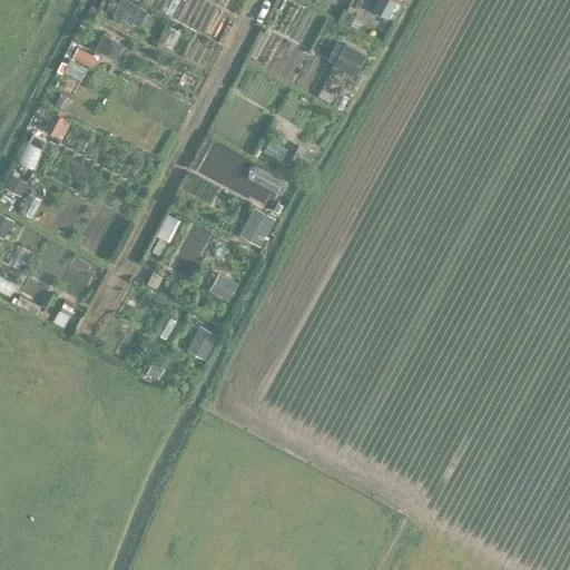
[(131,23),(139,8),(140,7),(127,0),(119,0),(112,15),(130,25),(131,23)]
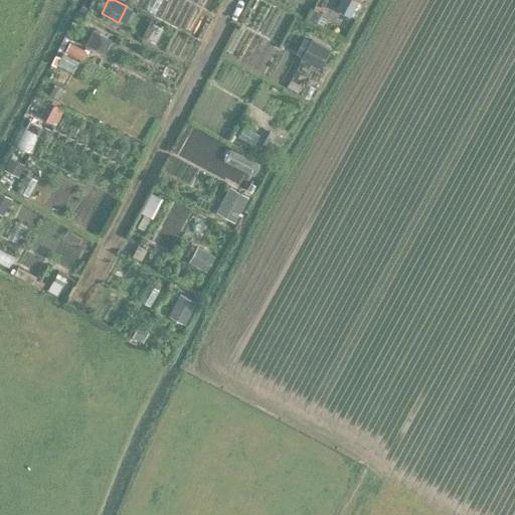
[(358,1),(355,0),(344,0),(339,10),(350,16),(358,1)]
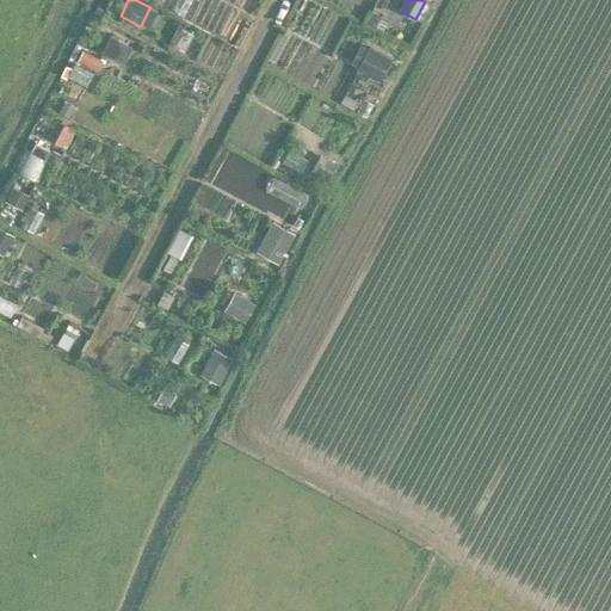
[(372,13),(366,23),(382,31),(387,22),(372,13)]
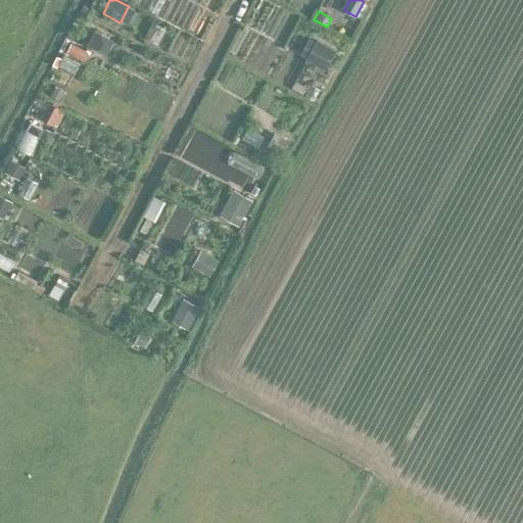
[(112,40),(94,31),(87,44),(105,54),(112,40)]
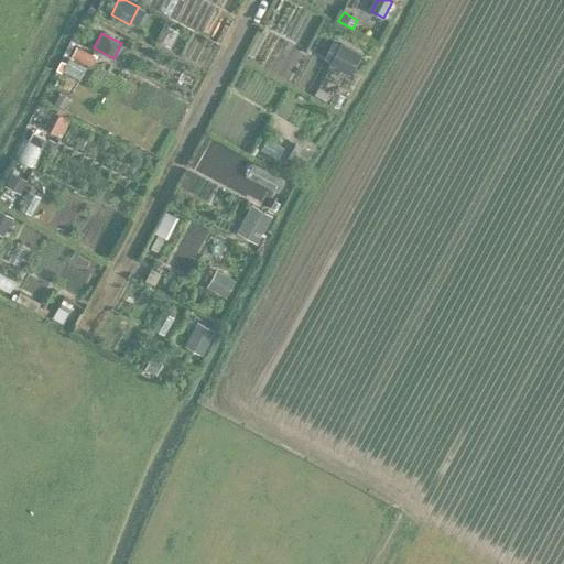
[(329,63),(328,65),(349,77),(361,55),(340,43),(338,46),(329,63)]
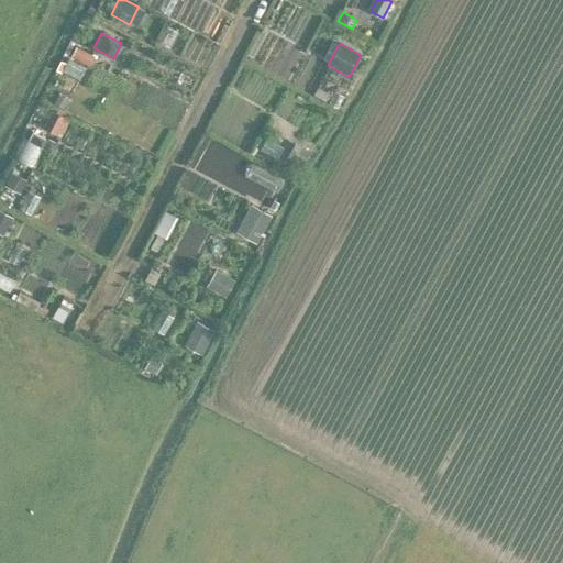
[(76,47),(70,56),(89,65),(94,56),(76,47)]
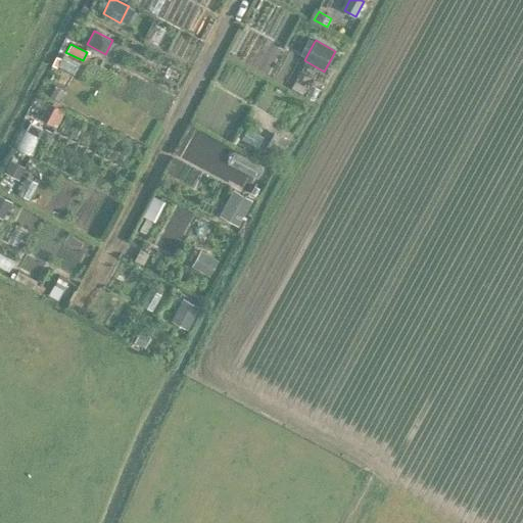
[(50,97),(58,102),(63,92),(54,88),(50,97)]
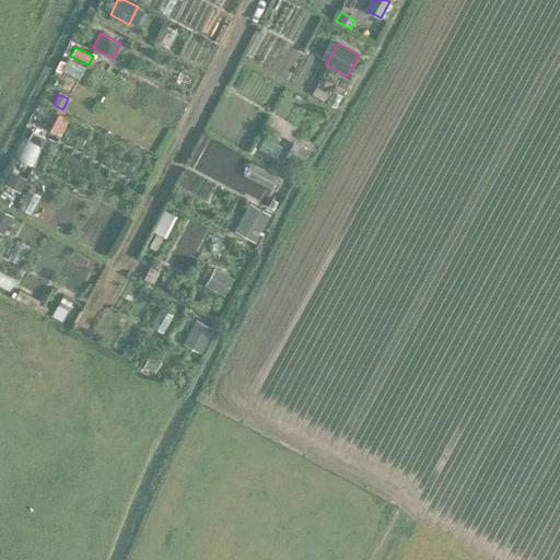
[(62,116),(56,113),(51,111),(43,127),(60,136),(69,119),(62,116)]
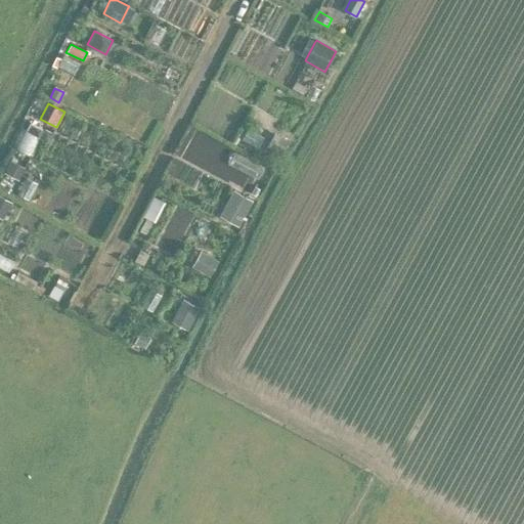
[(26,131),(38,137),(42,129),(30,123),(26,131)]
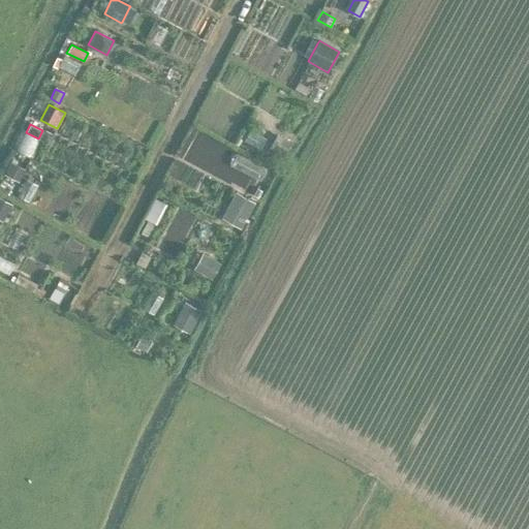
[(49,145),(54,135),(48,132),(42,134),(39,139),(49,145)]
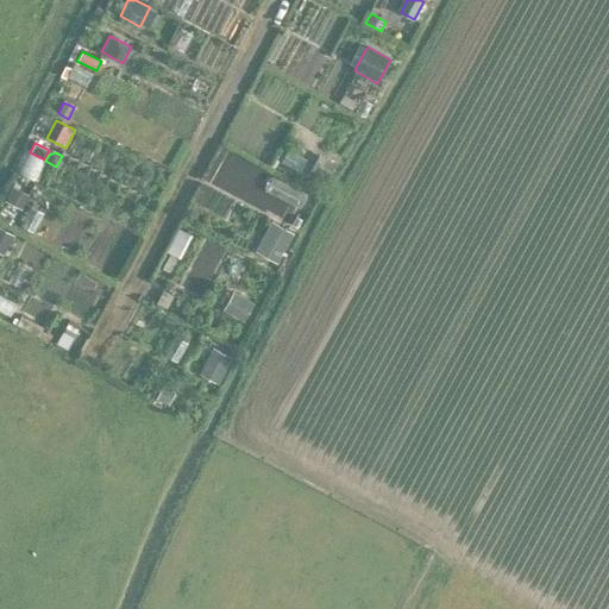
[(321,157),(313,173),(324,180),(334,164),(321,157)]
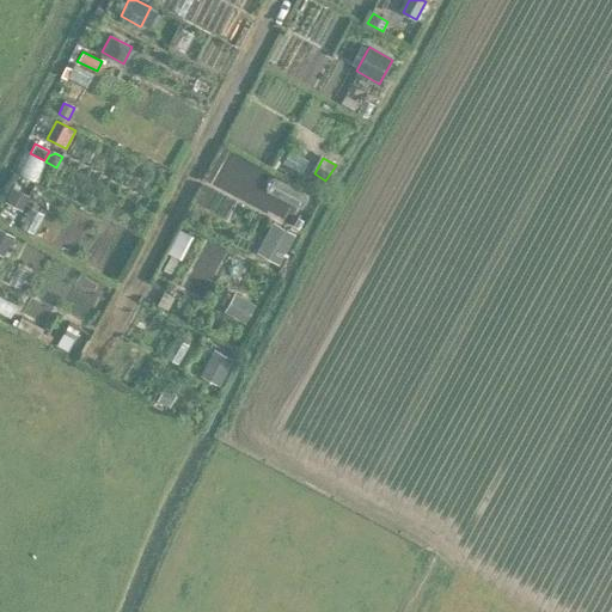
[(305,207),(310,191),(274,178),(268,194),(305,207)]
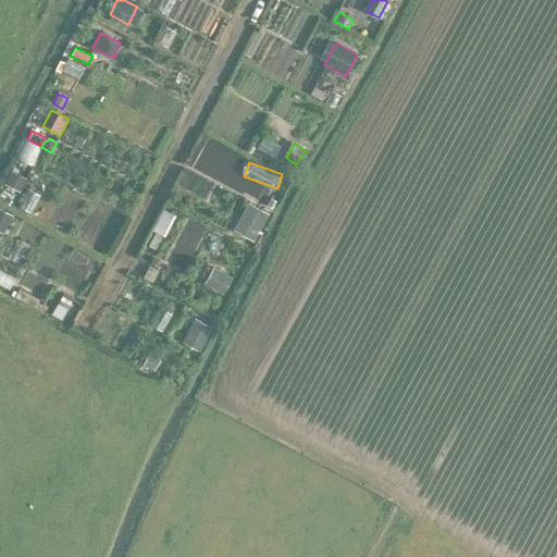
[(20,192),(26,180),(11,171),(4,184),(20,192)]
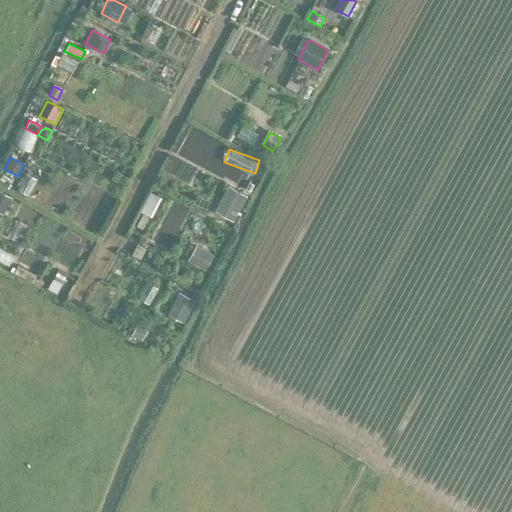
[(247,197),(227,186),(218,203),(237,214),(240,209),(247,197)]
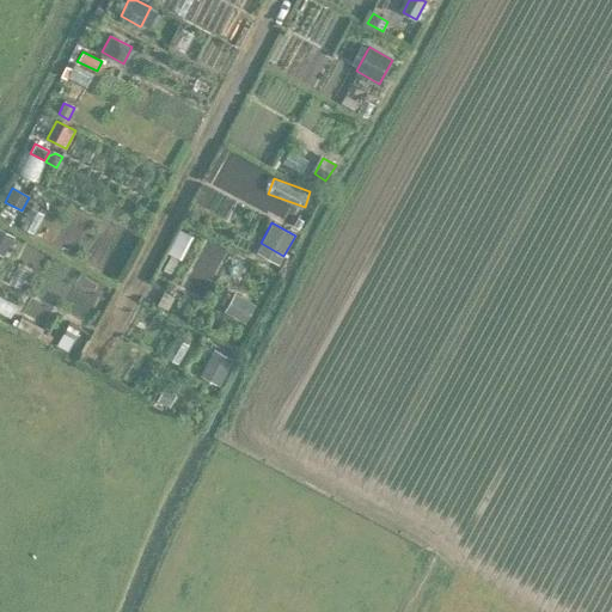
[(170,254),(184,258),(193,233),(178,228),(170,254)]
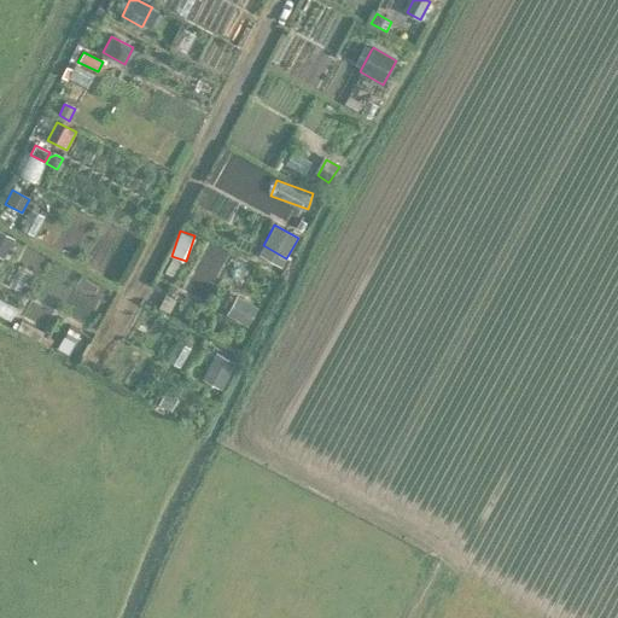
[(0,232),(0,257),(4,260),(13,240),(0,232)]
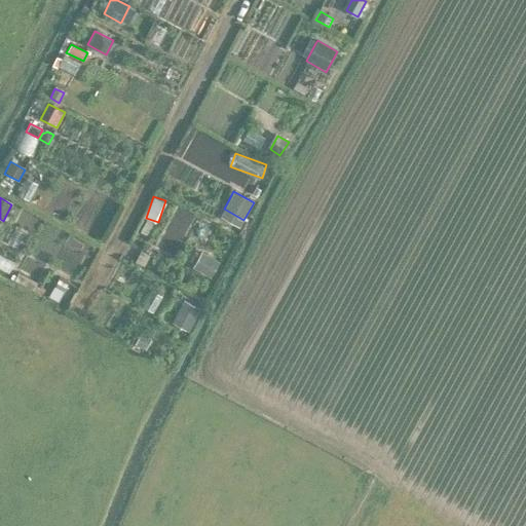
[(200,253),(192,268),(211,277),(219,262),(200,253)]
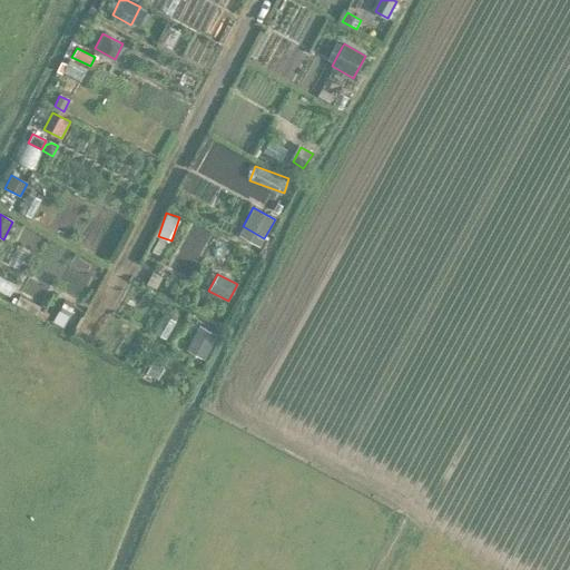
[(69,316),(59,311),(52,322),(64,327),(69,316)]
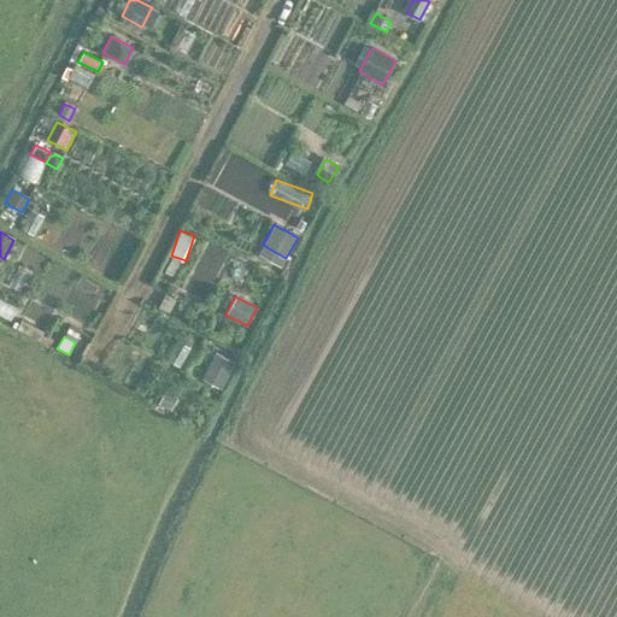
[(205,372),(224,383),(235,363),(216,353),(205,372)]
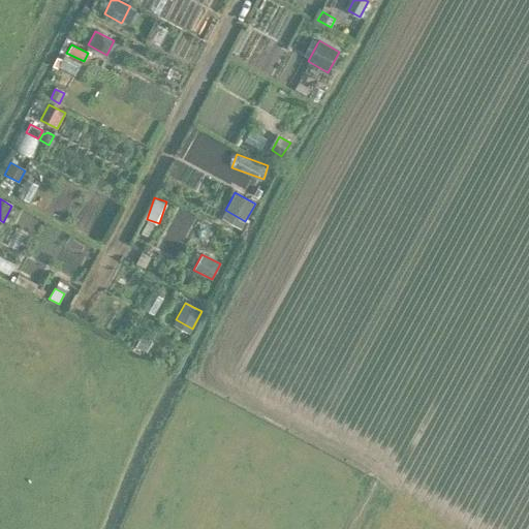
[(141,335),(135,346),(146,352),(152,341),(141,335)]
